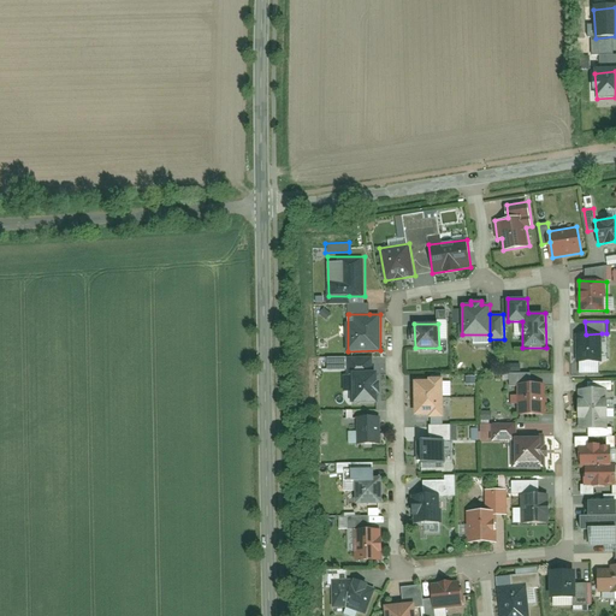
[(576,362),(603,362),(602,333),(586,335),(576,335),(576,362)]
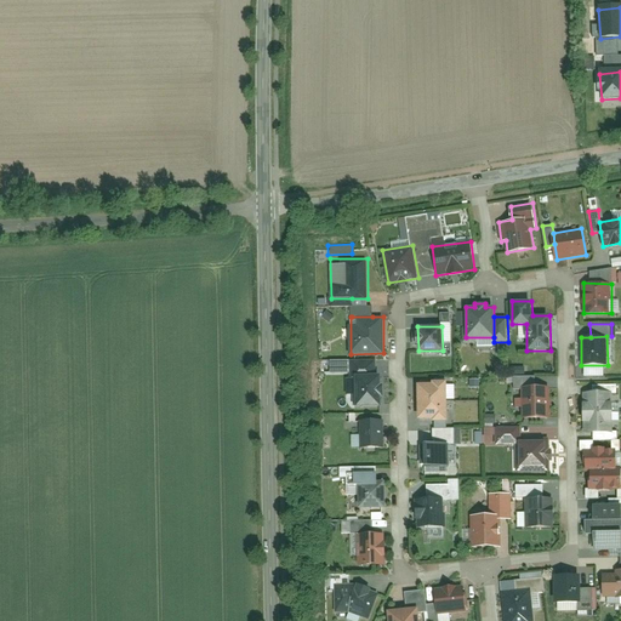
[(355,375),(376,375),(376,359),(352,359),(352,375),(355,375)]
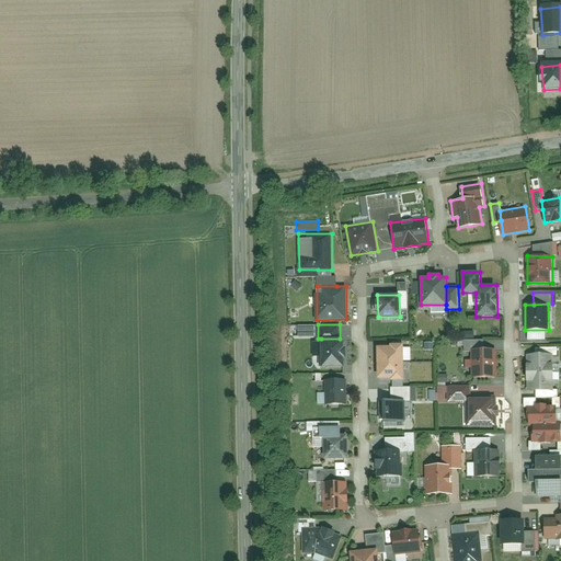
[(321,369),(344,369),(344,339),(340,339),(321,339),(321,369)]
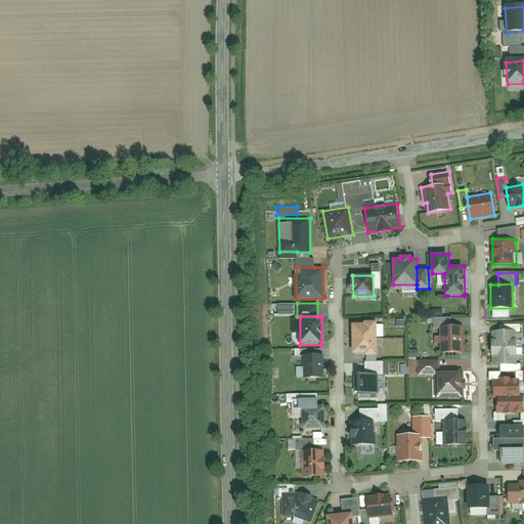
[(440,326),(451,326),(451,317),(433,317),(434,326),(440,326)]
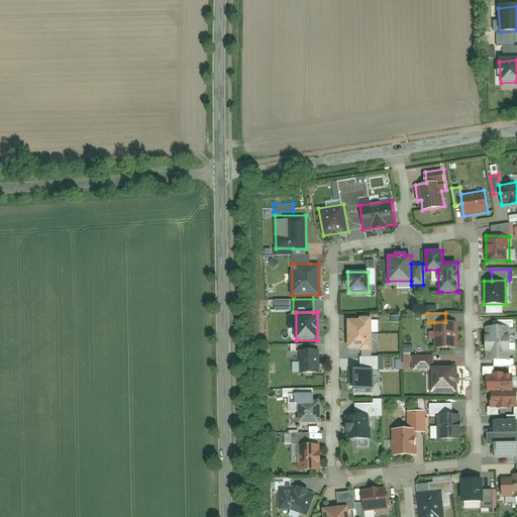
[(373,351),(373,317),(347,318),(348,349),(359,349),(359,351),(373,351)]
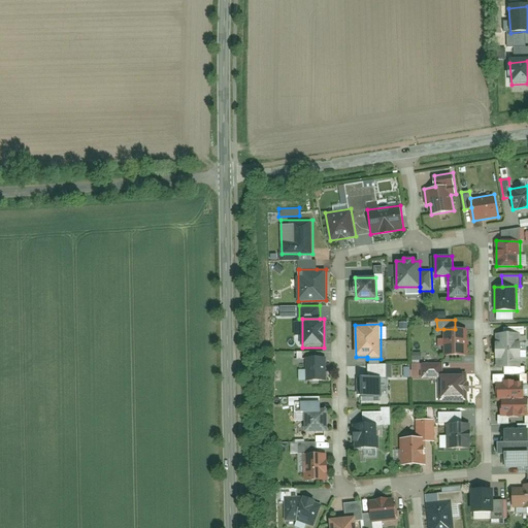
[(444,356),(468,355),(467,328),(455,329),(443,329),(444,356)]
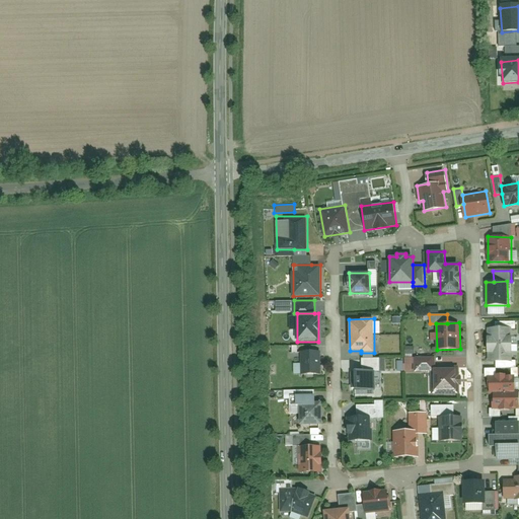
[(496,327),(488,327),(488,361),(513,361),(513,327),(496,327)]
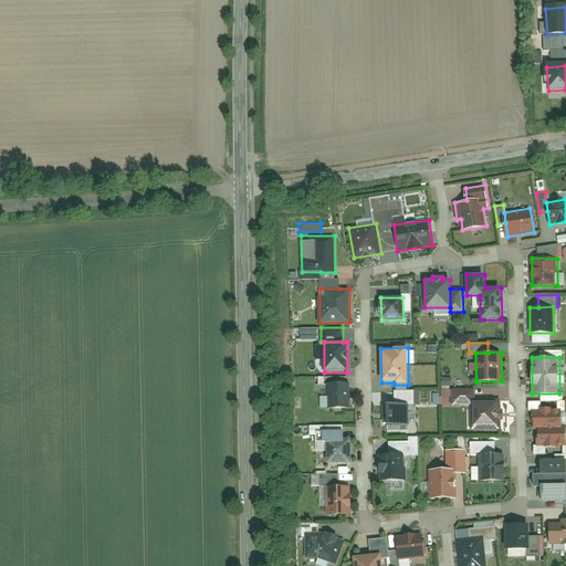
[(328,408),(350,408),(350,383),(328,384),(328,408)]
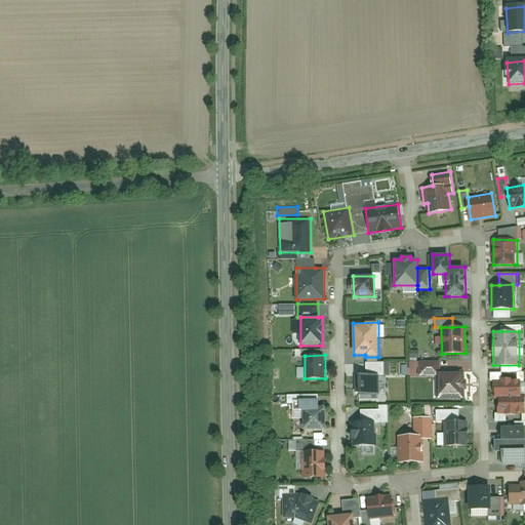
[(437,399),(466,398),(465,370),(441,370),(441,361),(419,361),(420,376),(436,376),(437,399)]
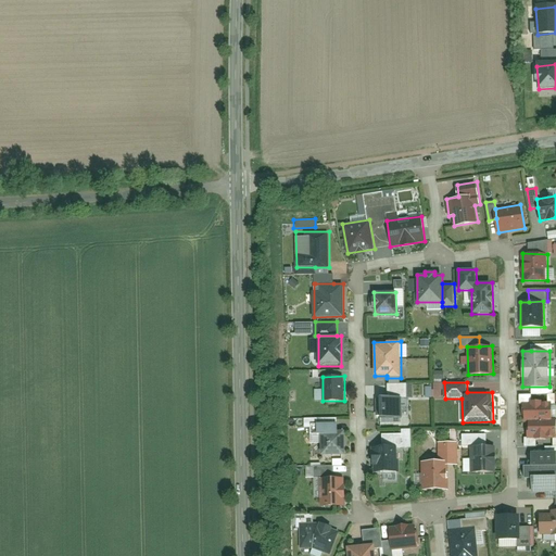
[(389,383),(389,397),(402,397),(408,397),(407,383),(389,383)]
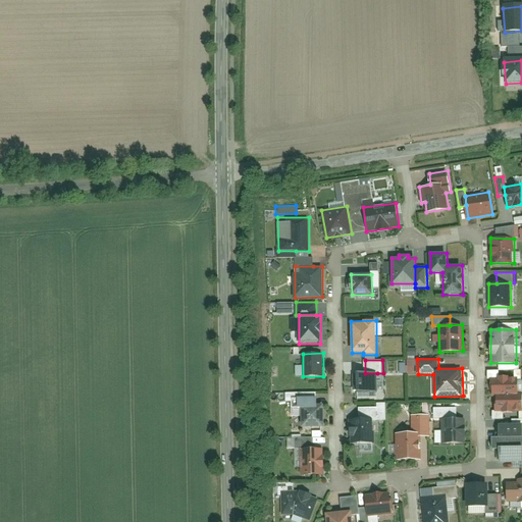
[(355,393),(378,392),(377,373),(365,373),(354,374),(355,393)]
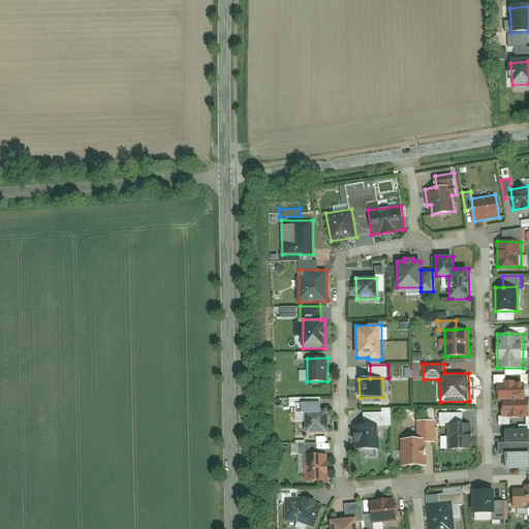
[(503,400),(525,400),(525,382),(498,383),(498,400),(503,400)]
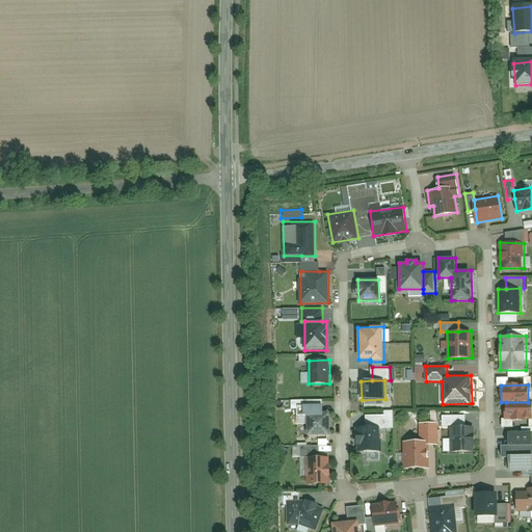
[(531,402),(528,402),(506,402),(507,419),(531,418),(531,402)]
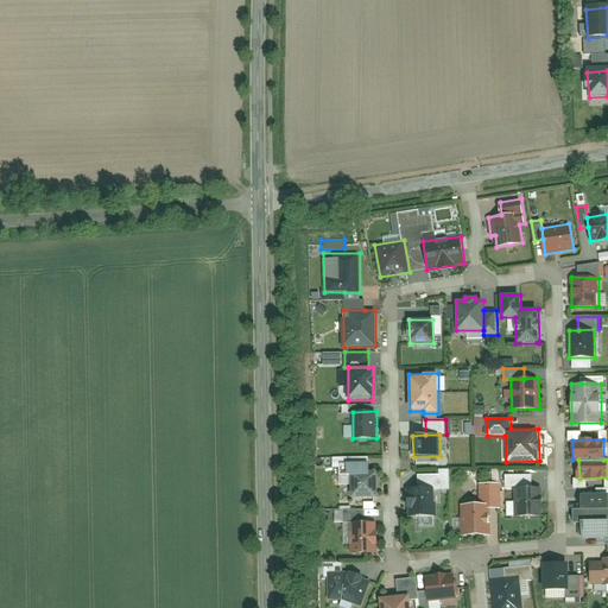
[(352,472),(369,472),(368,462),(347,463),(347,472),(352,472)]
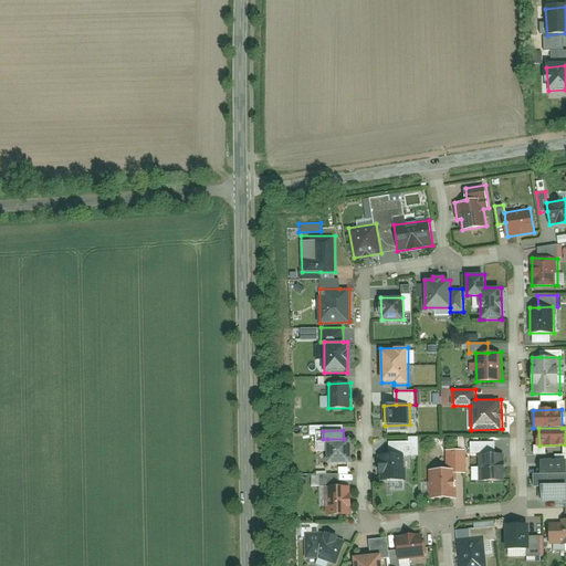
[(328,464),(352,463),(350,439),(344,439),(327,439),(328,464)]
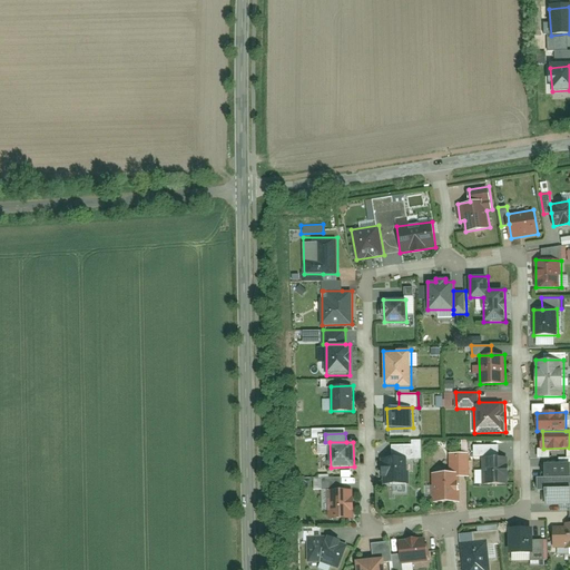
[(392,444),(393,457),(406,457),(423,457),(423,444),(392,444)]
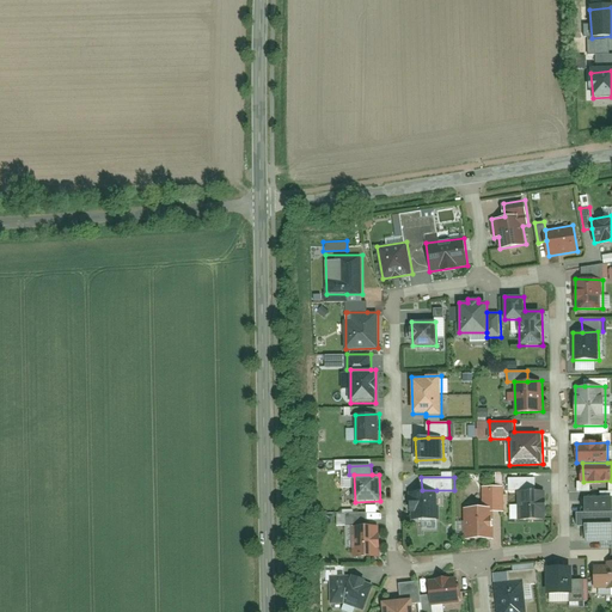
[(518,491),(537,491),(536,477),(509,477),(509,491),(518,491)]
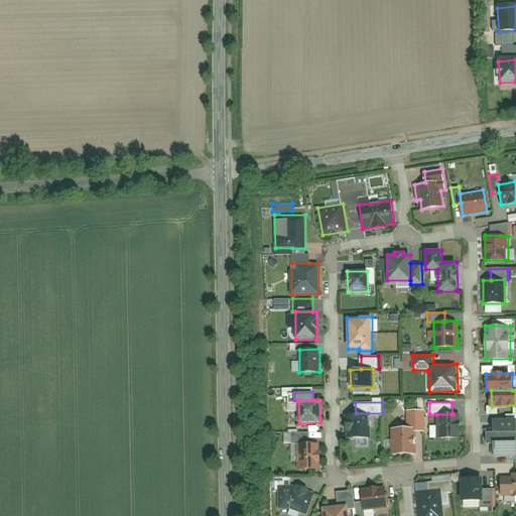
[(407,410),(408,427),(416,427),(416,431),(426,431),(425,409),(407,410)]
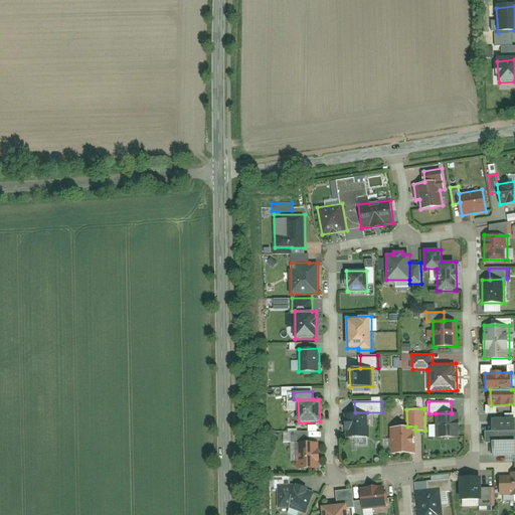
[(345,438),(368,438),(367,412),(355,412),(345,413),(345,438)]
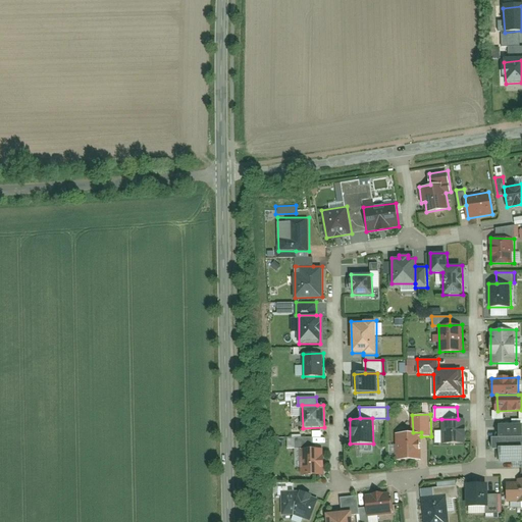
[(441,419),(442,444),(466,442),(466,418),(458,419),(441,419)]
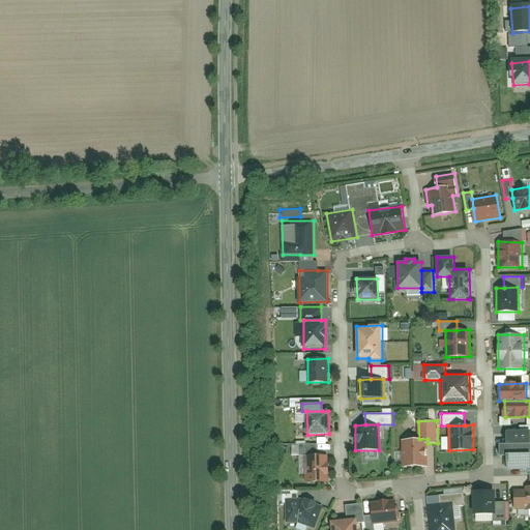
[(529,445),(529,430),(506,431),(507,446),(529,445)]
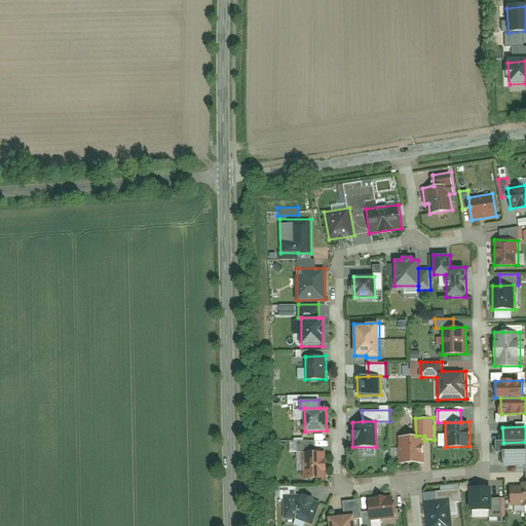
[(400,464),(425,463),(424,440),(424,436),(416,436),(399,437),(400,464)]
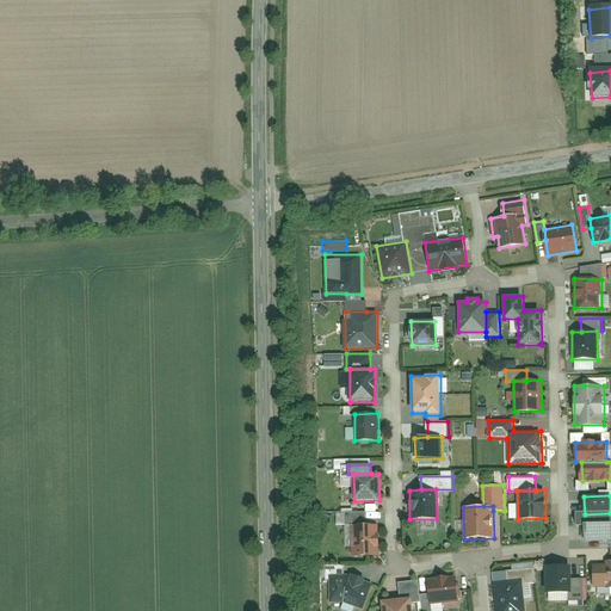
[(352,526),(368,525),(368,512),(346,513),(346,526),(352,526)]
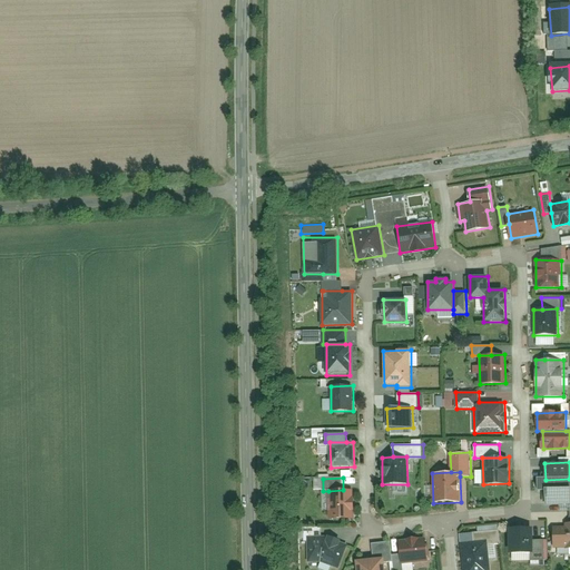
[(569,489),(569,479),(546,480),(538,480),(538,490),(546,490),(569,489)]
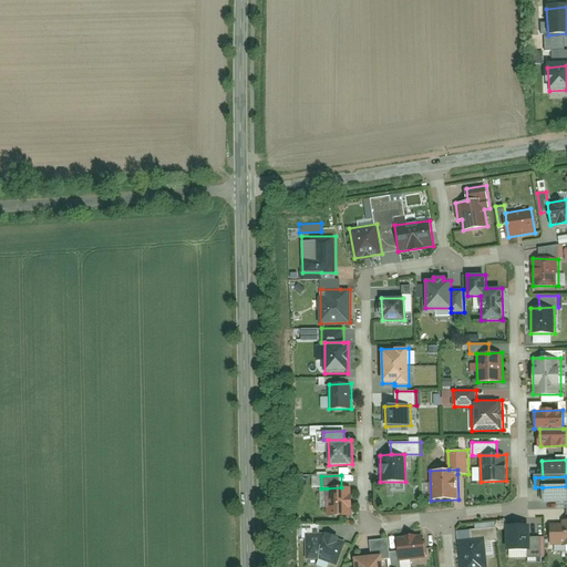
[(566,502),(566,486),(543,487),(543,503),(566,502)]
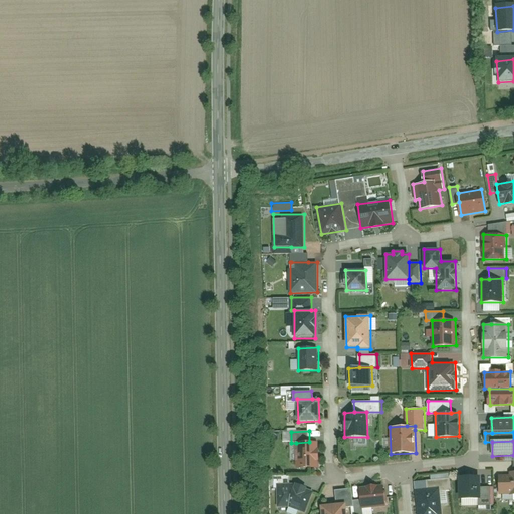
[(297,469),(319,468),(318,442),(309,442),(296,443),(297,469)]
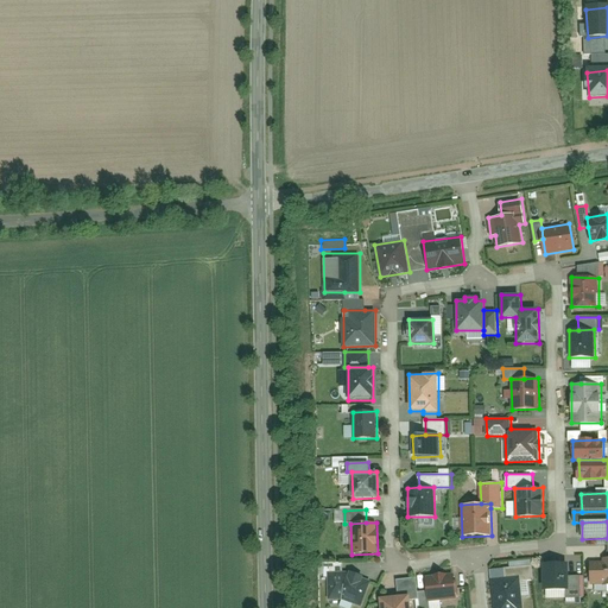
[(590,586),(607,584),(607,557),(603,558),(603,562),(590,562),(590,586)]
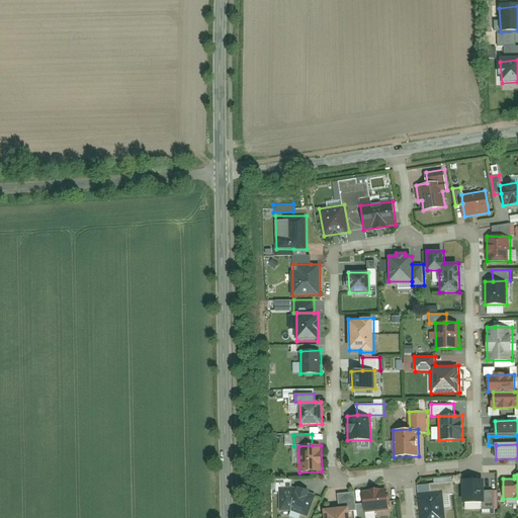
[(463,504),(485,503),(485,491),(485,480),(462,481),(463,504)]
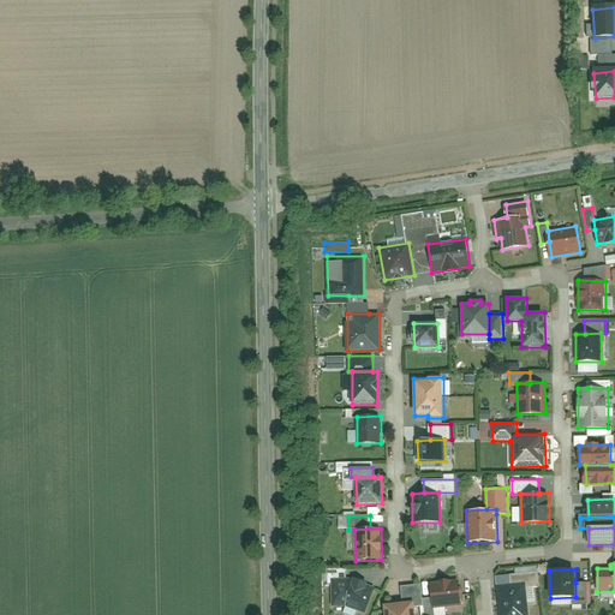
[(511,574),(512,584),(526,583),(526,587),(541,586),(539,572),(511,574)]
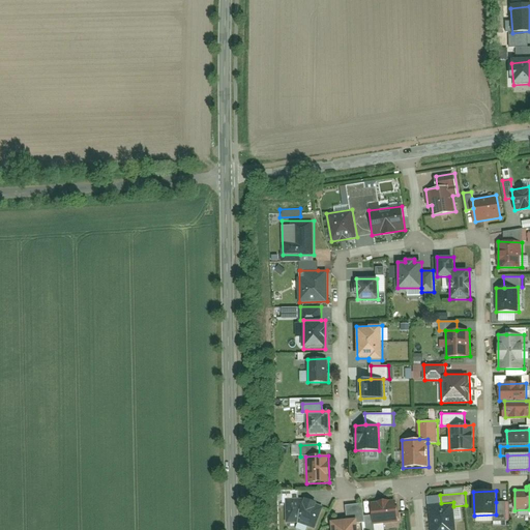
[(316,528),(324,506),(304,498),(287,498),(287,523),(298,522),(316,528)]
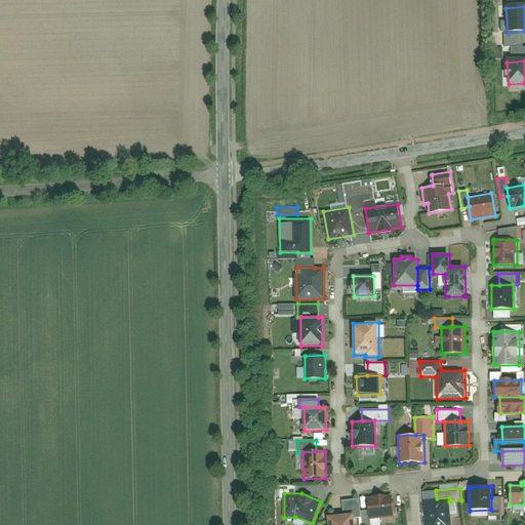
[(394,517),(392,495),(368,497),(370,519),(394,517)]
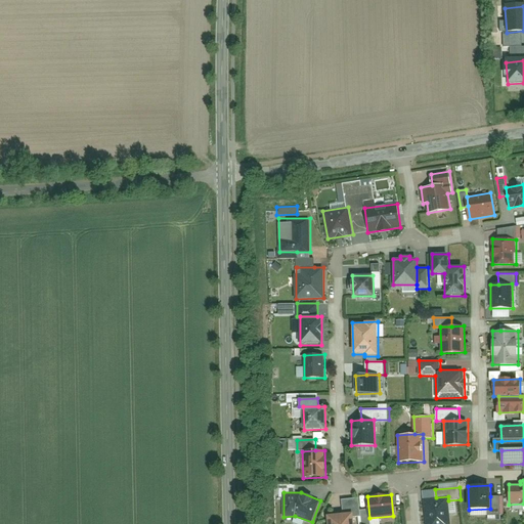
[(450,523),(448,500),(448,496),(436,497),(424,498),(426,523),(450,523)]
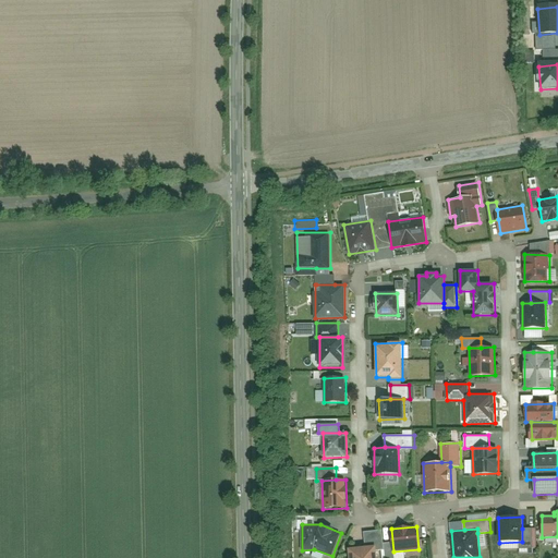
[(533,529),(522,529),(522,542),(522,547),(534,547),(533,529)]
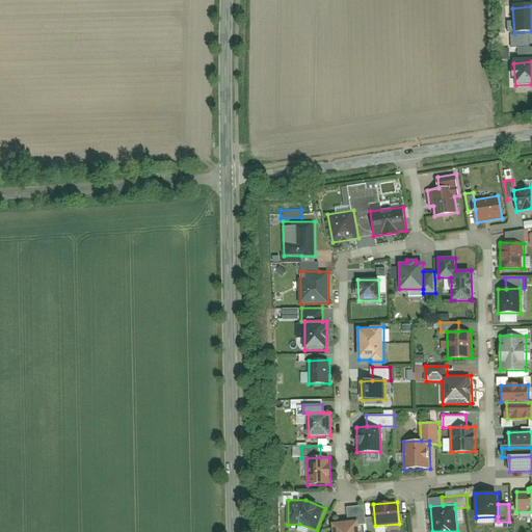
[(364,508),(349,510),(351,526),(367,524),(364,508)]
